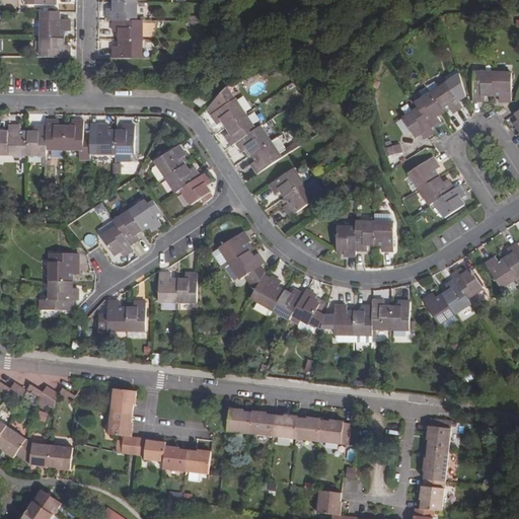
[(108,9),(108,20),(115,20),(136,20),(137,2),(115,2),(115,9),(108,9)]
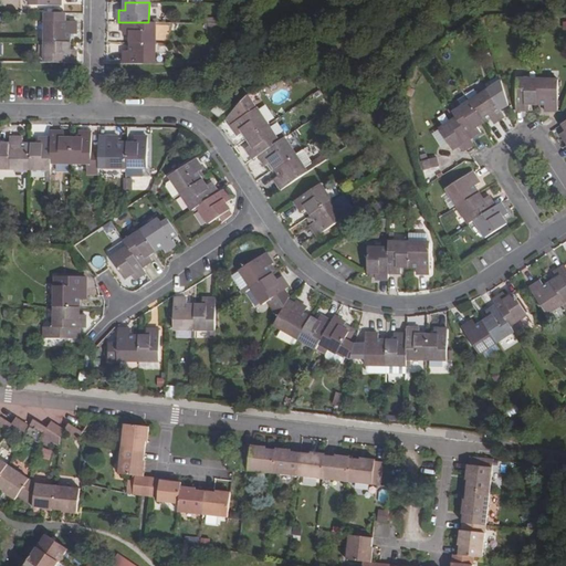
[(75,35),(75,22),(64,22),(64,13),(46,13),(46,42),(70,43),(70,35),(75,35)]
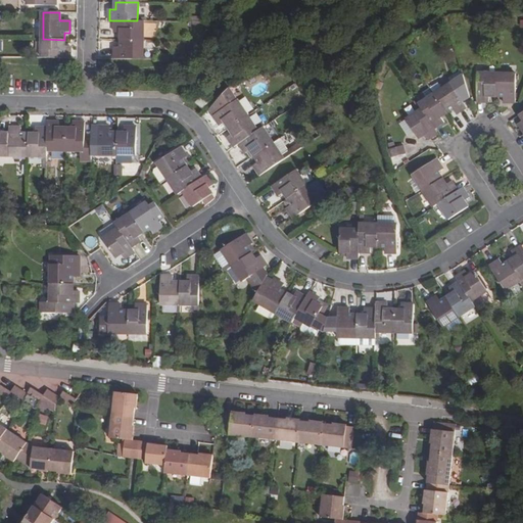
[(120,33),(120,39),(143,40),(143,20),(137,20),(115,20),(115,33),(120,33)]
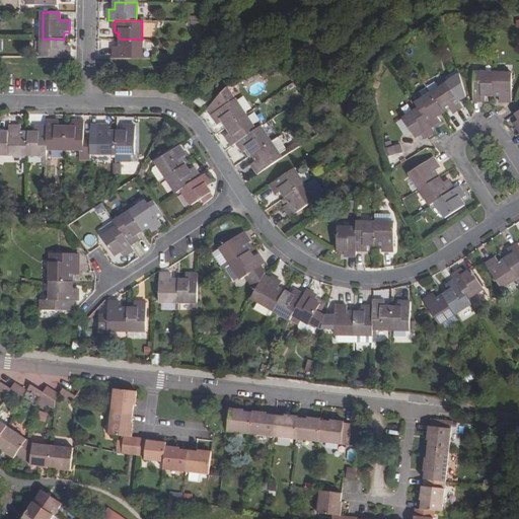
[(43,39),(42,57),(69,58),(69,47),(64,47),(64,40),(43,39)]
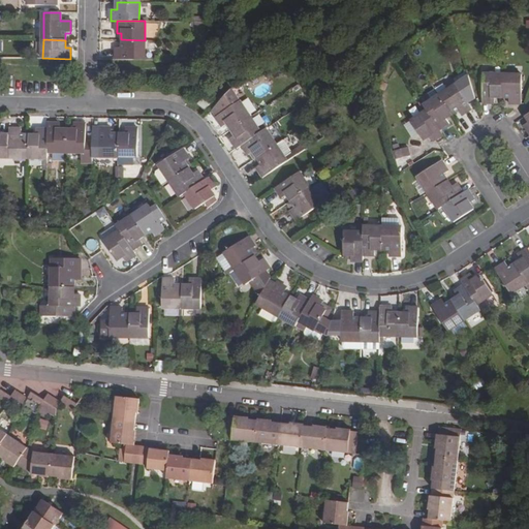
[(116,48),(116,60),(144,60),(145,40),(121,39),(121,48),(116,48)]
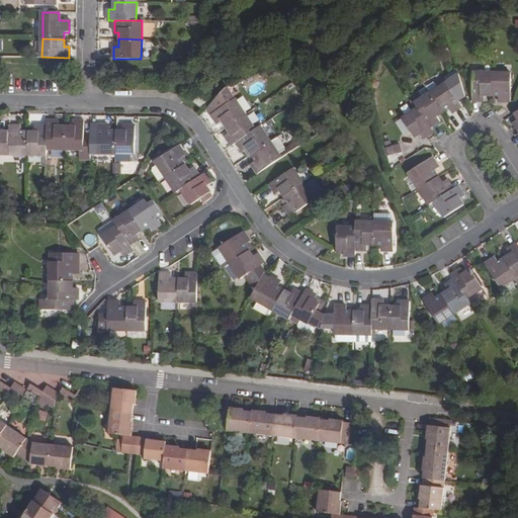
[(471,72),(470,100),(483,100),(484,94),(490,95),(491,73),(471,72)]
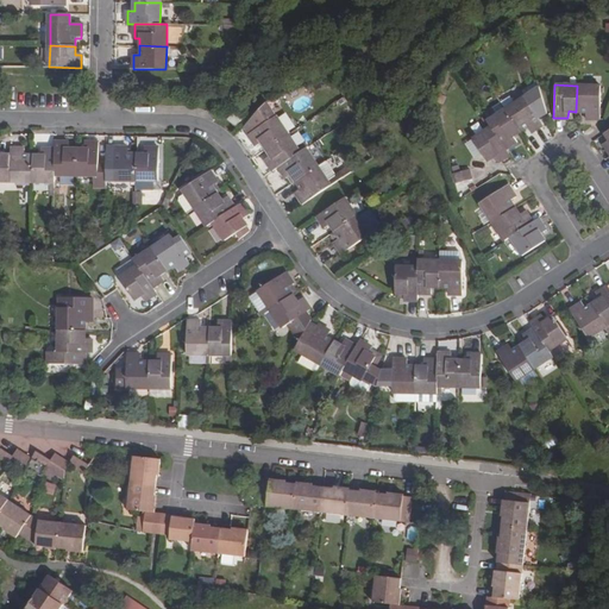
[(577,86),(576,112),(584,112),(585,119),(597,119),(600,87),(577,86)]
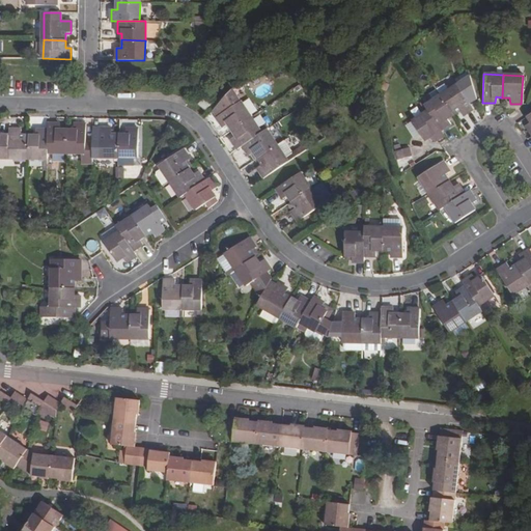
[(468,79),(441,96),(454,115),(460,111),(464,115),(474,109),(469,102),(473,99),(468,79)]
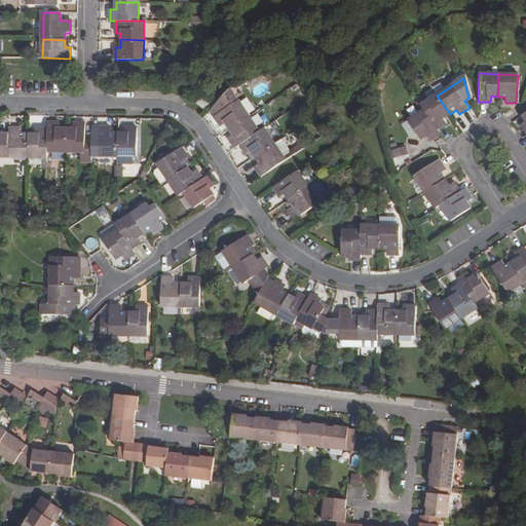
[(219,114),(215,117),(221,127),(226,124),(230,129),(249,116),(238,102),(229,88),(214,106),(219,114)]
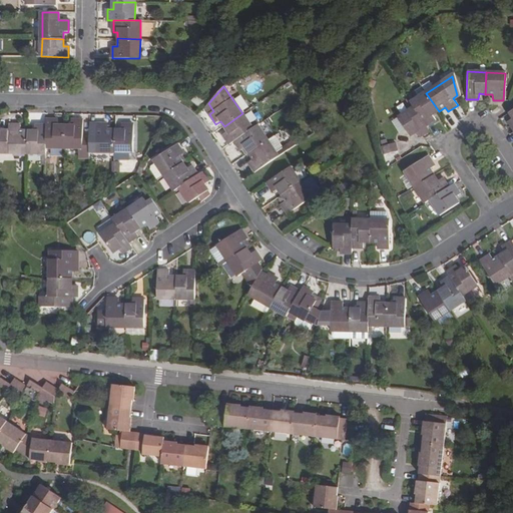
[(426,93),(411,103),(414,108),(427,126),(436,119),(433,115),(439,111),(426,93)]
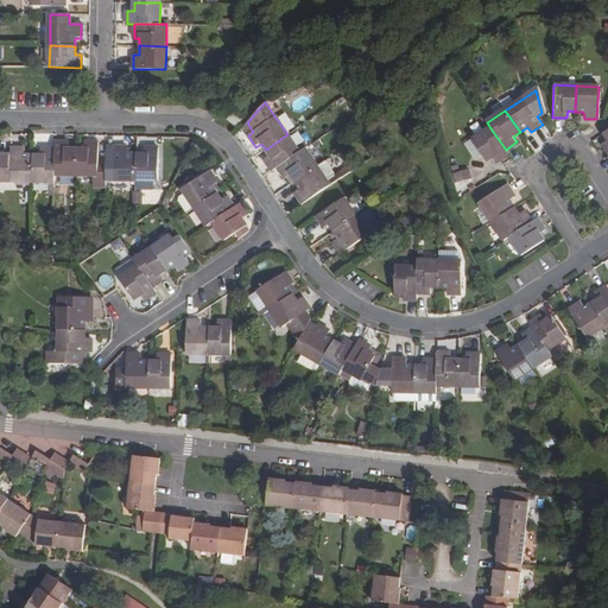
[(234,113),(228,120),(235,126),(241,119),(234,113)]
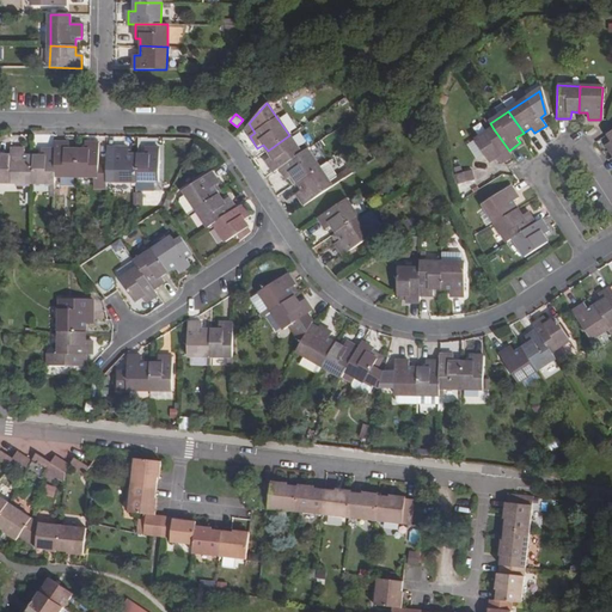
[(255,133),(249,123),(245,128),(250,136),(255,133)]
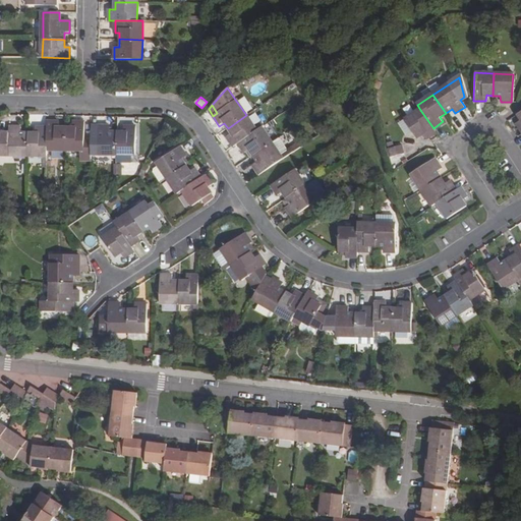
[(417,112),(405,120),(417,138),(423,135),(427,139),(437,133),(433,128),(420,110),(417,105),(414,107),(417,112)]
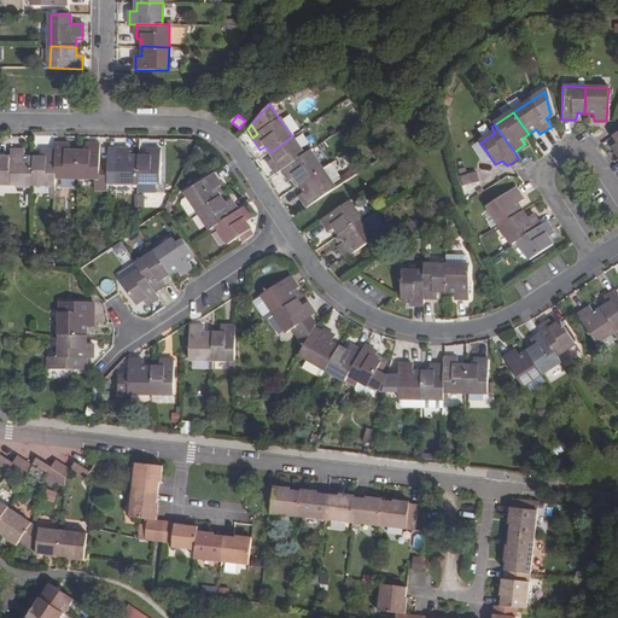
[(292,136),(270,152),(274,158),(269,162),(275,174),(283,169),(304,155),(292,136)]
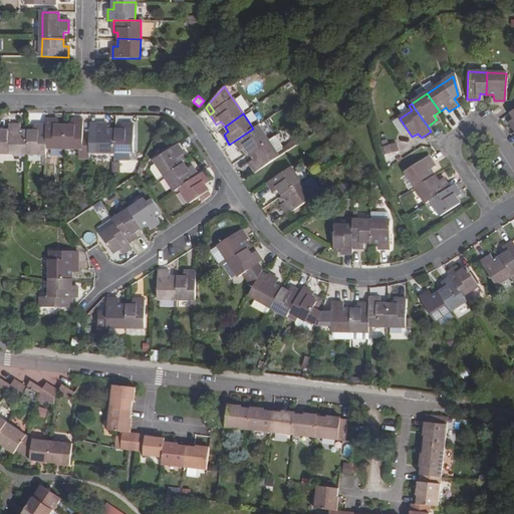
[(47,126),(47,149),(64,149),(64,127),(59,126),(59,121),(47,120),(47,126)]
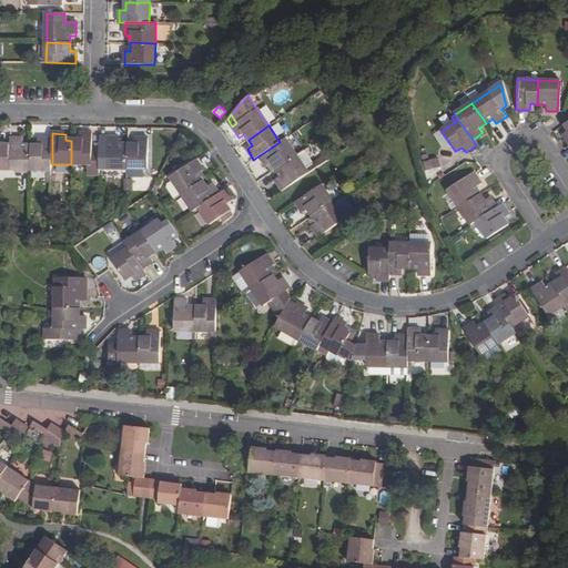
[(71,141),(71,164),(100,165),(100,153),(93,153),(93,134),(81,134),(81,141),(71,141)]
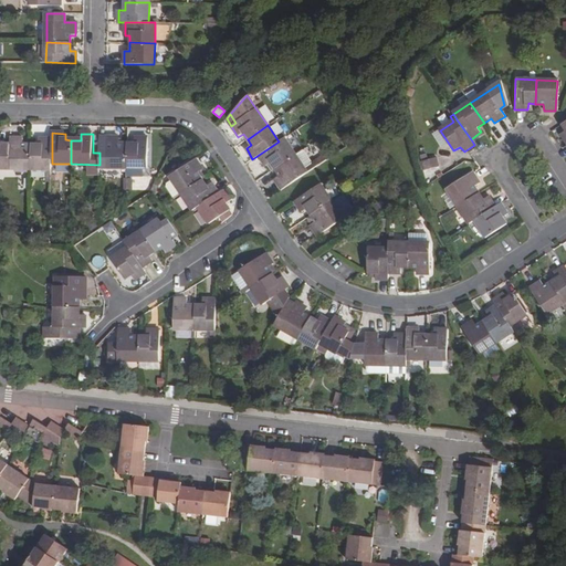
[(119,138),(107,138),(107,143),(100,143),(100,153),(100,165),(100,169),(128,169),(127,144),(119,144),(119,138)]
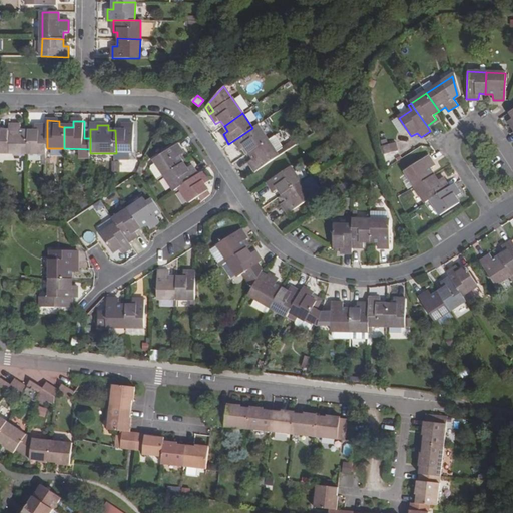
[(115,130),(116,153),(116,161),(130,161),(130,153),(133,153),(134,125),(123,125),(123,131),(115,130)]
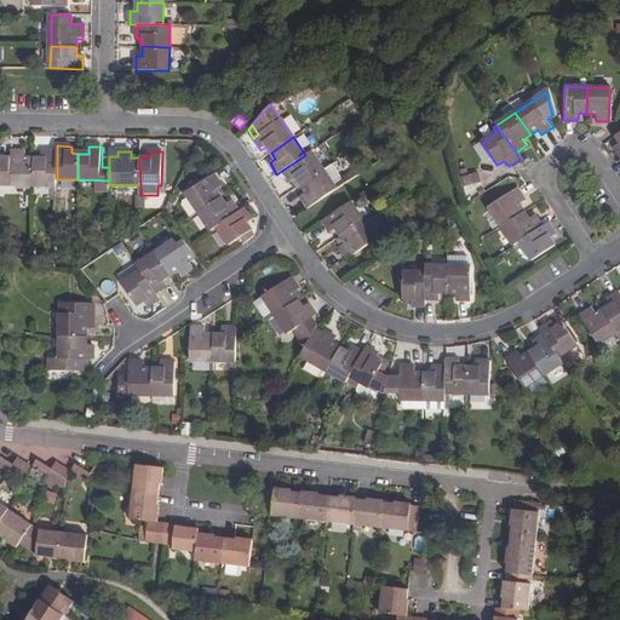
[(305,155),(283,170),(292,183),(297,179),(300,185),(325,170),(313,151),(305,155)]
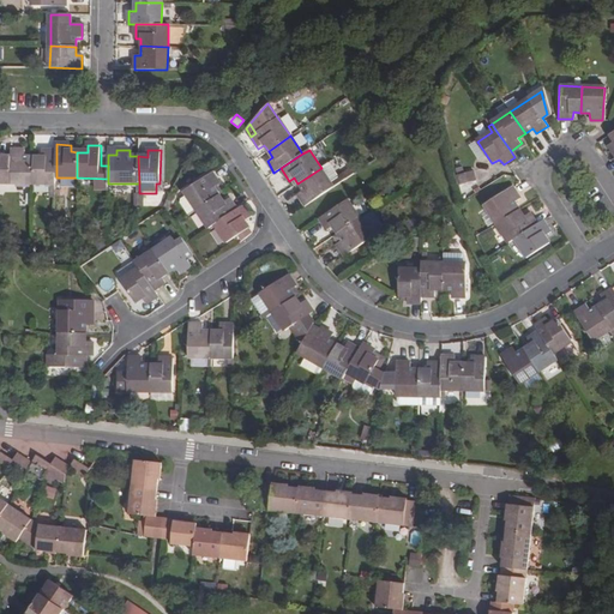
[(0,157),(0,185),(34,185),(35,158),(25,158),(25,151),(12,151),(12,158),(0,157)]
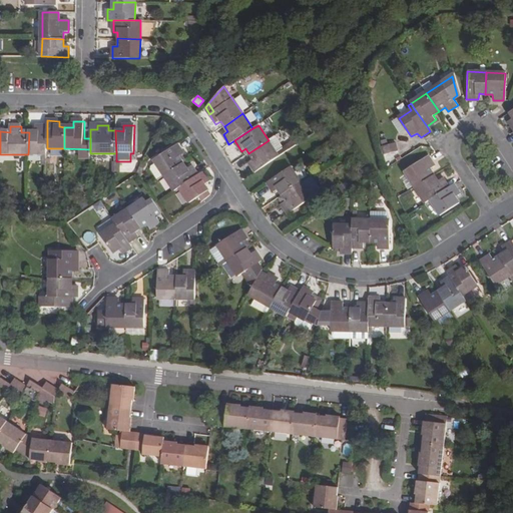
[(29,132),(28,154),(47,155),(47,148),(47,126),(36,126),(36,132),(29,132)]
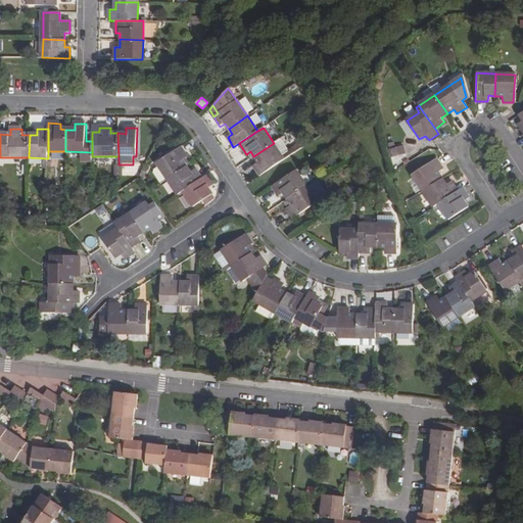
[(274,143),(253,156),(257,162),(253,165),(259,175),(295,152),(292,148),(289,150),(280,138),(274,143)]
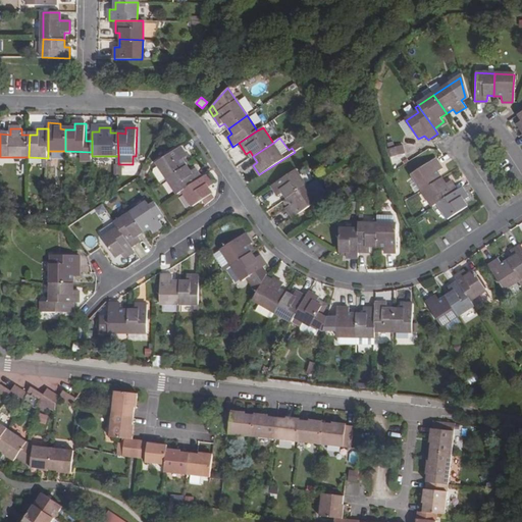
[(299,143),(292,148),(295,152),(302,147),(299,143)]
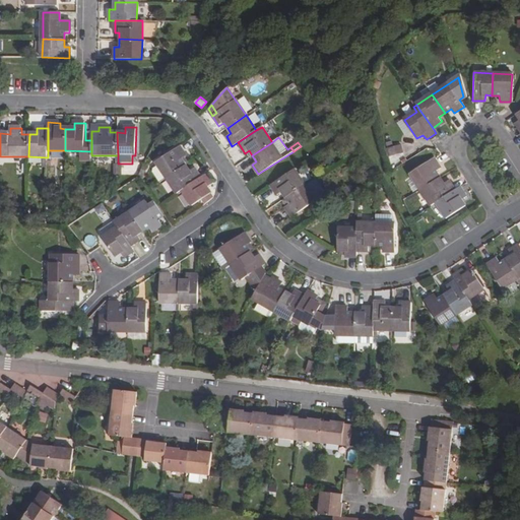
[(402,145),(387,149),(389,157),(404,153),(402,145)]
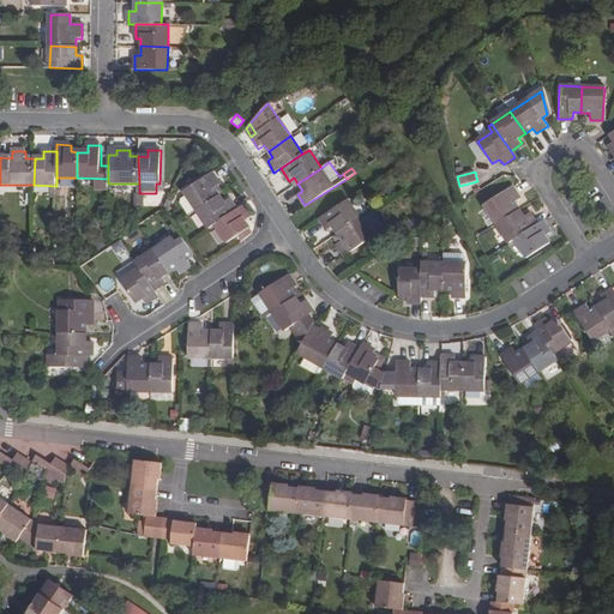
[(190,216),(197,210),(218,196),(214,188),(220,185),(212,173),(185,192),(187,196),(181,199),(181,203),(190,216)]
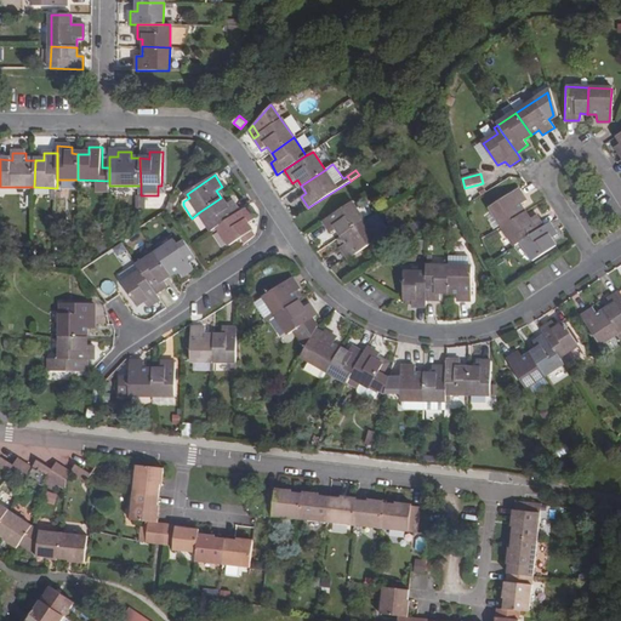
[(519,188),(491,206),(505,226),(528,210),(522,203),(527,199),(519,188)]
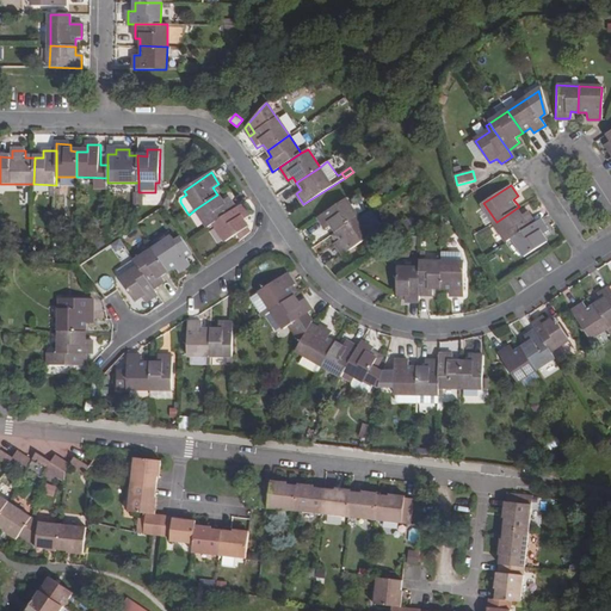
[(176,196),(171,193),(166,202),(171,205),(176,196)]
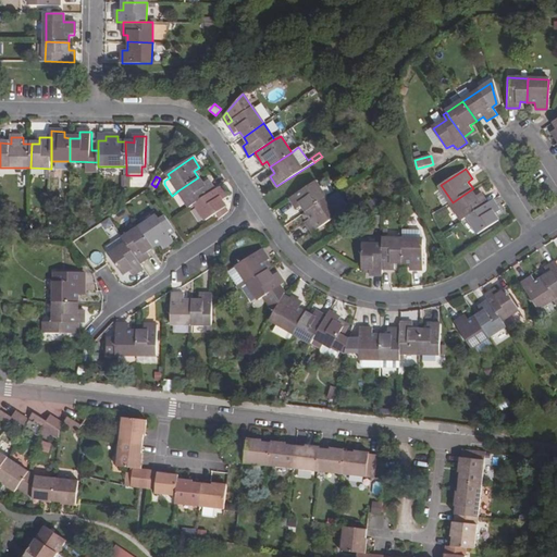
[(198,177),(178,190),(190,208),(195,205),(215,190),(208,181),(202,184),(198,177)]
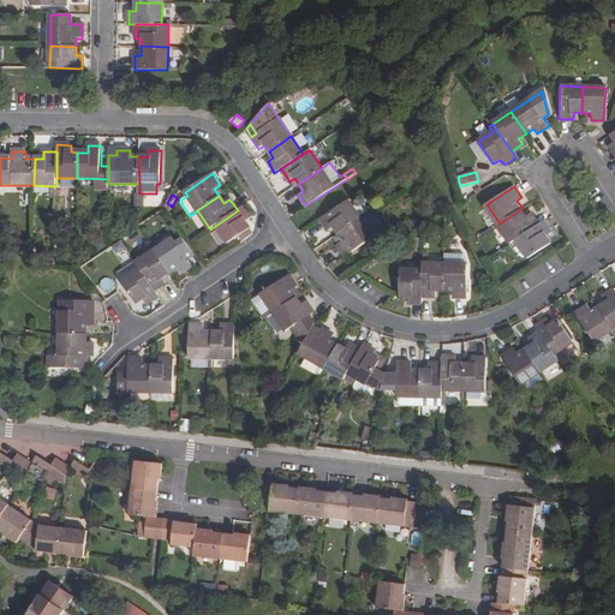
[(348,201),(321,219),(328,230),(334,226),(339,233),(360,219),(348,201)]
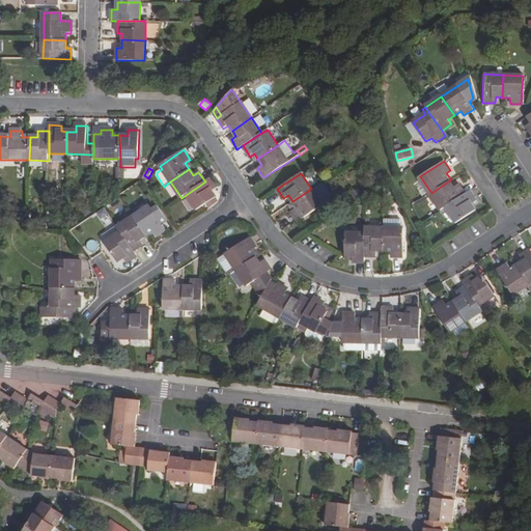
[(205,182),(186,195),(196,210),(216,197),(212,192),(217,189),(211,178),(205,182)]
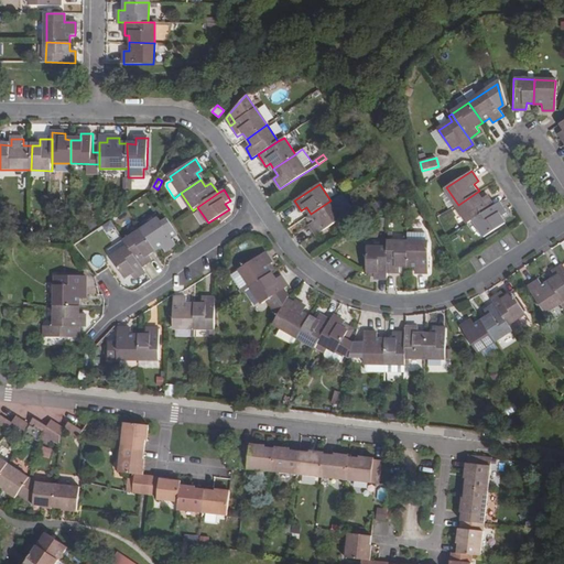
[(479,191),(458,205),(469,223),(475,219),(496,206),(488,196),(484,198),(479,191)]
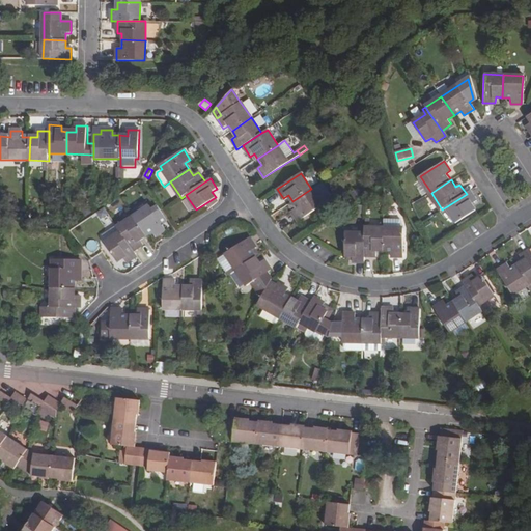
[(322,182),(318,184),(328,198),(330,196),(322,182)]
